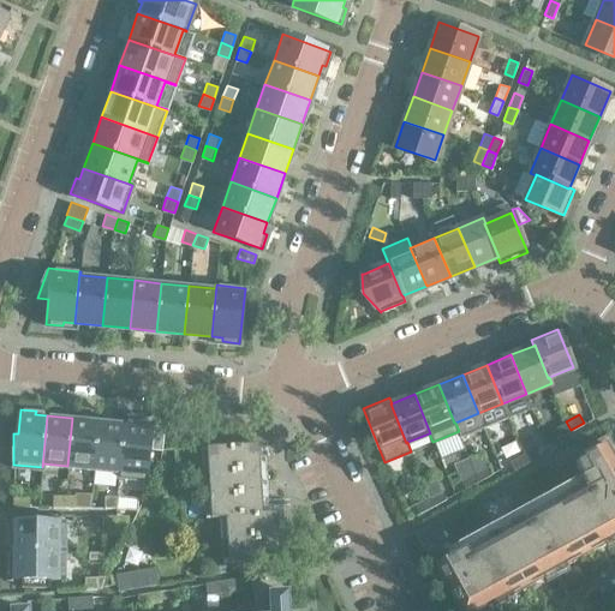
[(94,468),(99,421),(72,418),(67,466),(94,468)]
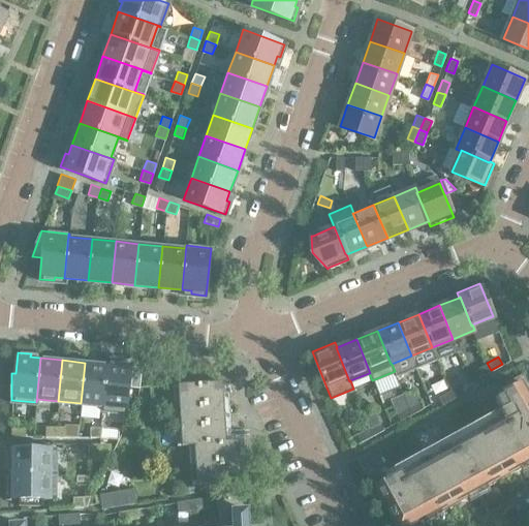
[(102,409),(106,365),(85,363),(81,403),(101,405),(101,409),(102,409)]
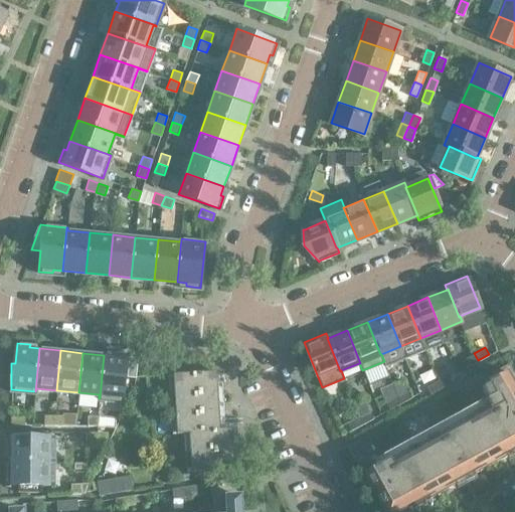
[(114,356),(104,355),(100,398),(122,400),(127,354),(114,353),(114,356)]
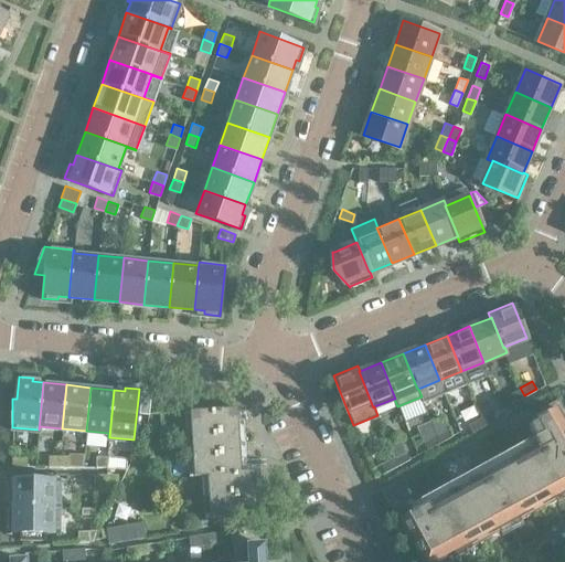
[(524,395),(520,388),(508,394),(512,402),(524,395)]
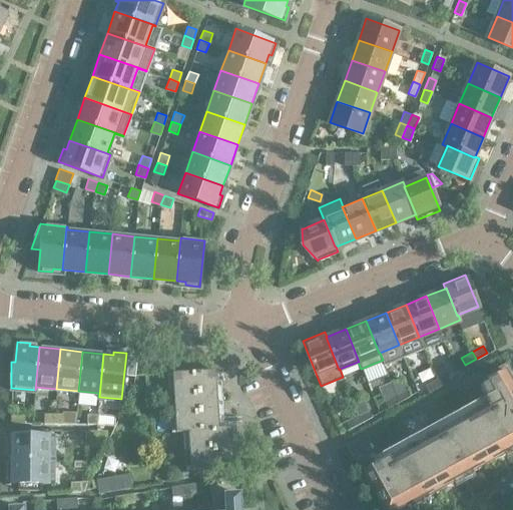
[(128,356),(126,374),(135,375),(137,357),(128,356)]
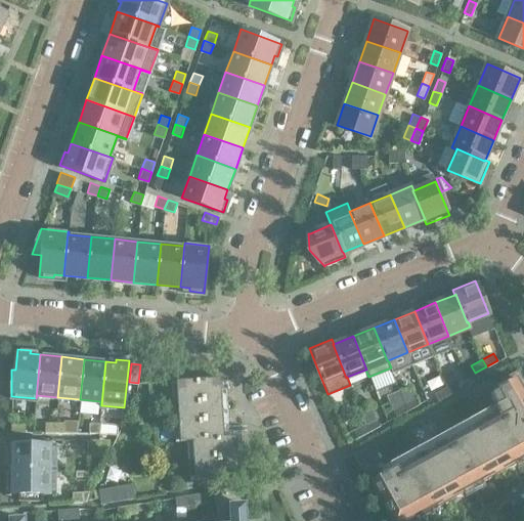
[(422,513),(473,485),(475,489),(476,488),(474,484),(523,457),(523,385),(521,387),(517,380),(518,380),(517,378),(514,373),(504,378),(507,384),(496,389),(496,391),(490,395),(495,404),(389,463),(392,470),(368,482),(390,520),(406,520),(421,514),(423,517),(424,517),(422,513)]
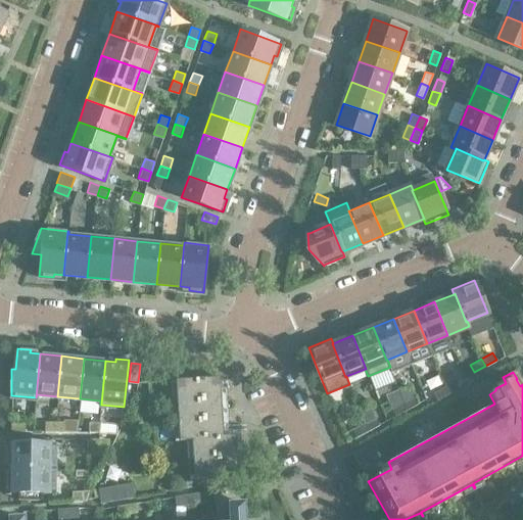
[(192,437),(194,478),(238,475),(236,434),(223,434),(220,376),(177,379),(180,438),(192,437)]
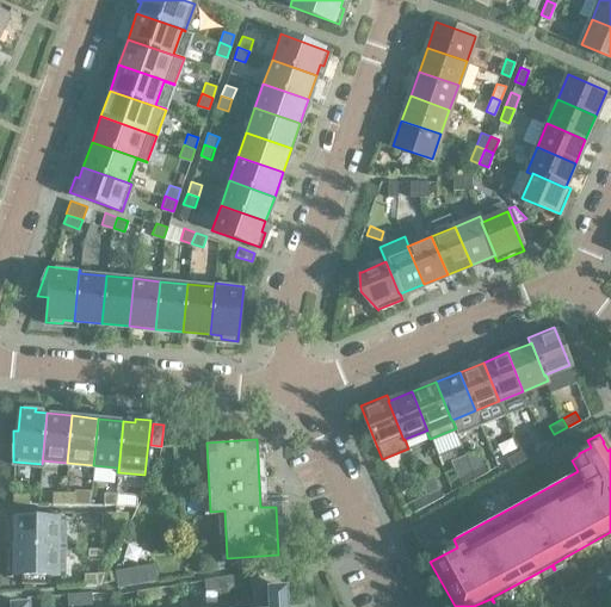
[(532,444),(519,451),(524,458),(537,451),(532,444)]
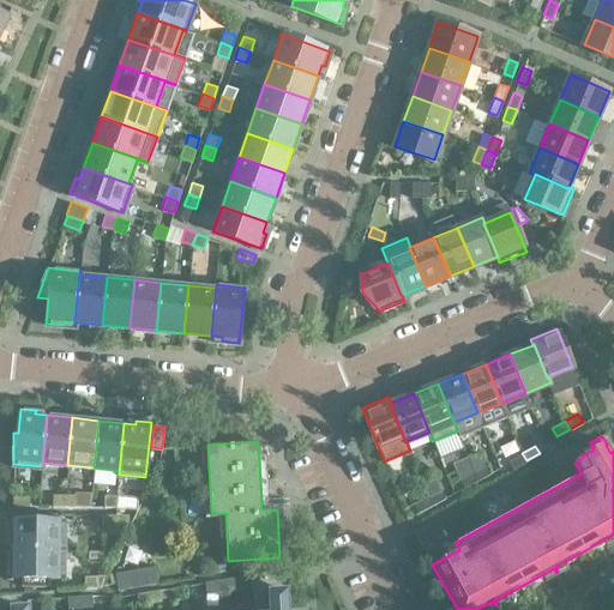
[(527,460),(522,453),(509,460),(513,467),(527,460)]
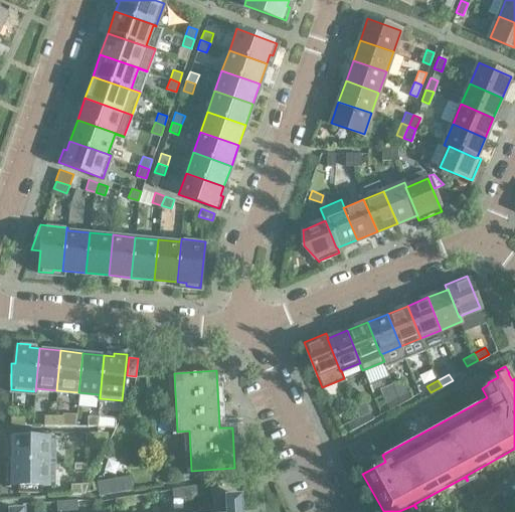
[(408,389),(397,395),(401,402),(412,396),(408,389)]
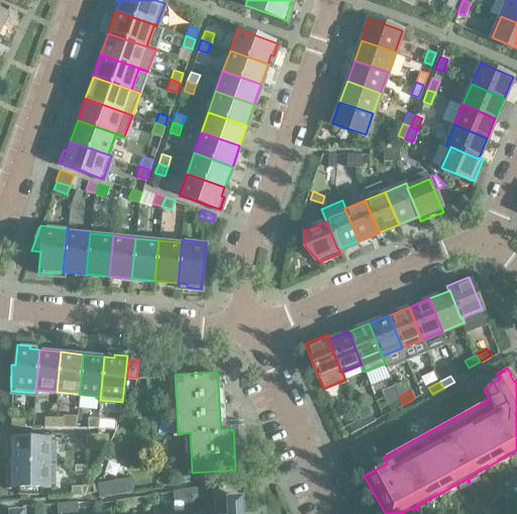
[(392,410),(403,404),(399,397),(388,403),(392,410)]
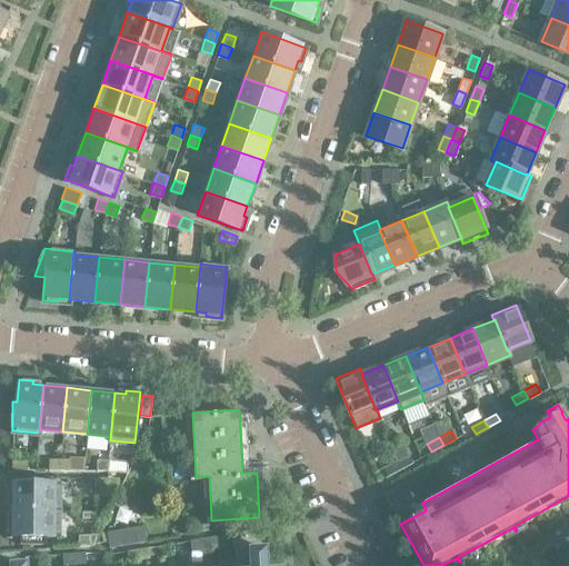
[(412,460),(409,454),(397,460),(400,467),(412,460)]
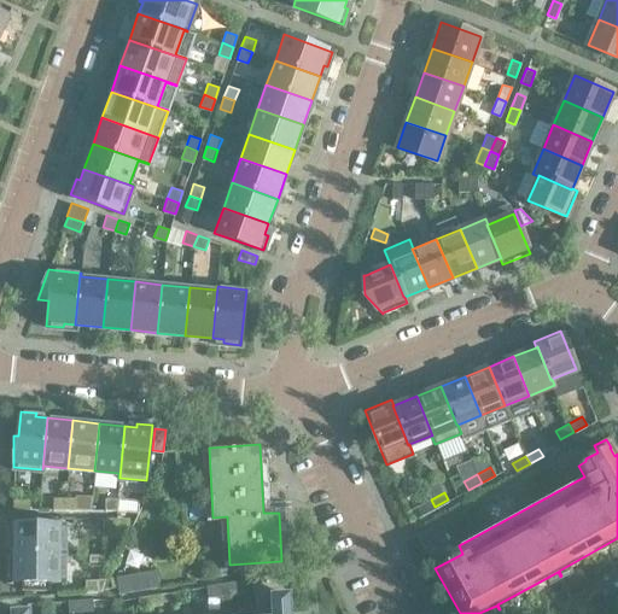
[(65,509),(65,496),(53,496),(53,508),(65,509)]
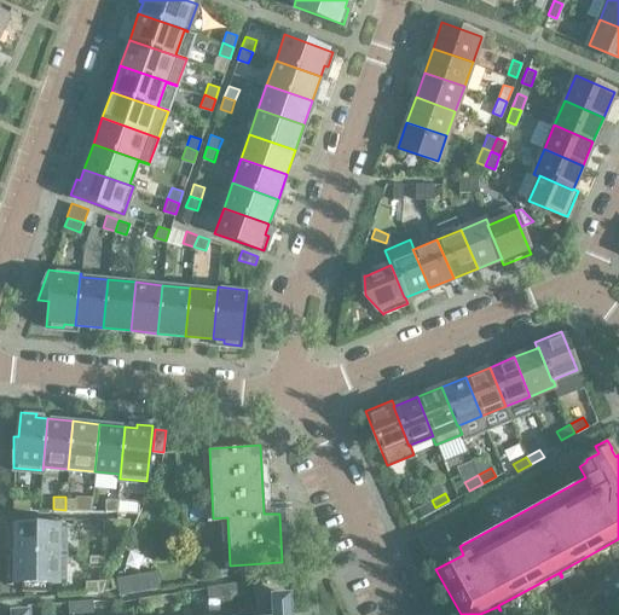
[(77,510),(77,498),(65,497),(65,510),(77,510)]
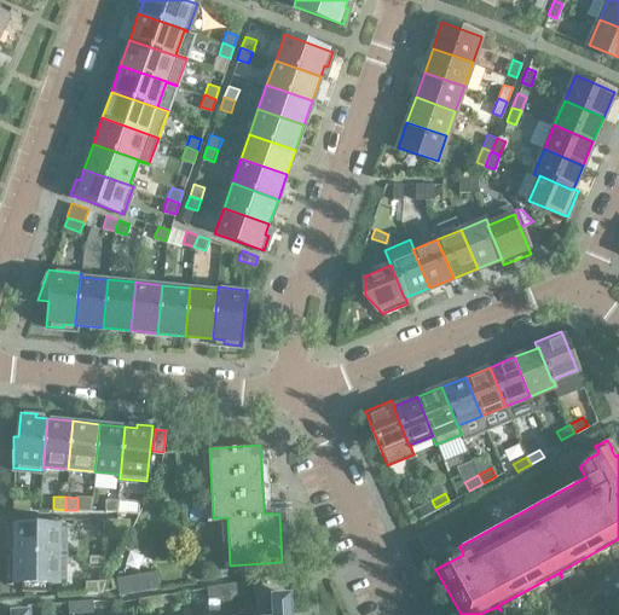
[(117,510),(117,498),(105,498),(105,510),(117,510)]
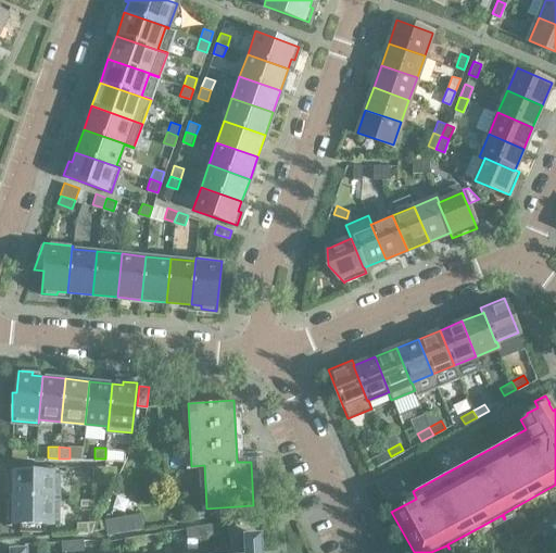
[(27,449),(12,449),(12,457),(27,457),(27,449)]
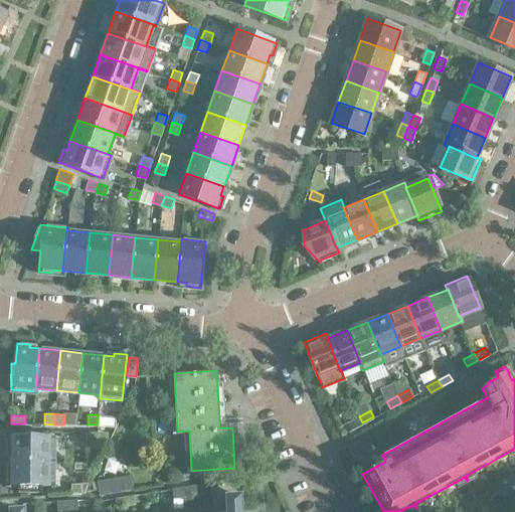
[(362,422),(359,416),(348,422),(351,429),(362,422)]
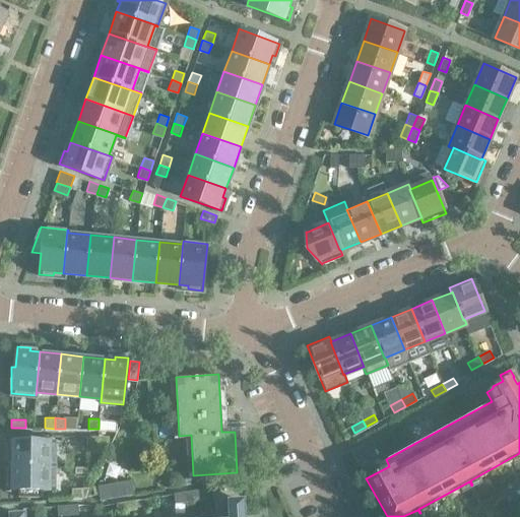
[(54,465),(55,441),(43,441),(43,434),(19,434),(19,441),(7,440),(7,455),(10,455),(10,464),(54,465)]
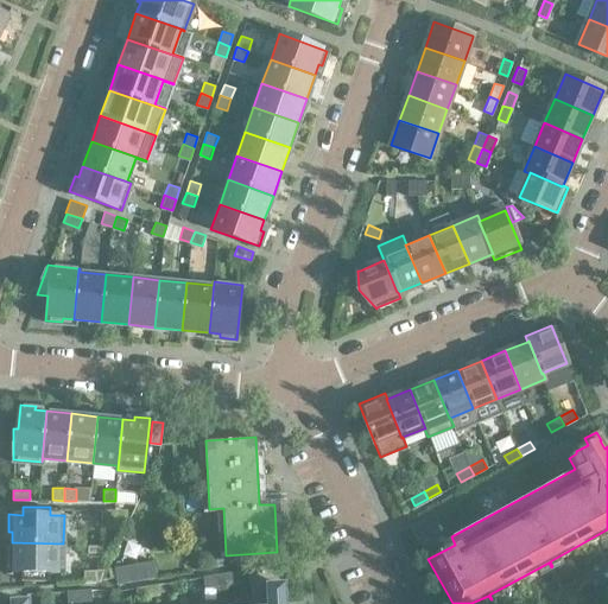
[(115,521),(115,508),(103,508),(103,521),(115,521)]
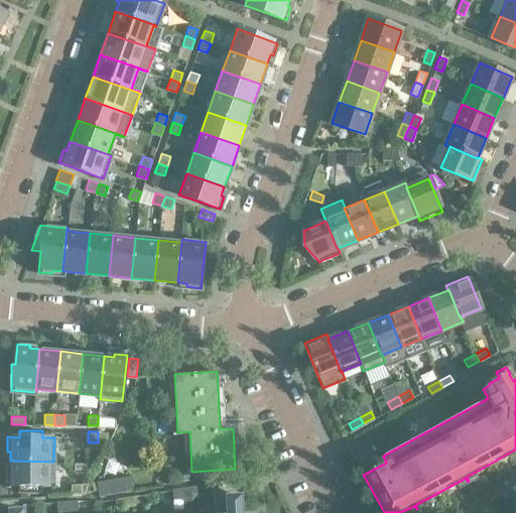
[(108,431),(98,431),(98,442),(108,442),(108,431)]
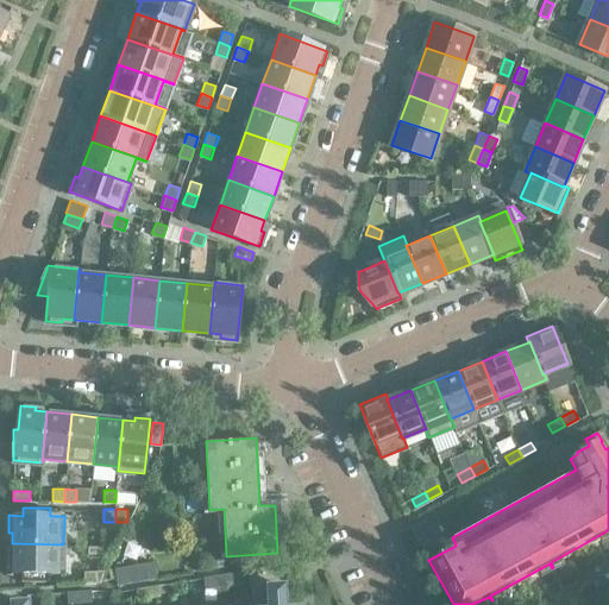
[(63,573),(63,544),(12,543),(12,555),(8,555),(8,572),(22,572),(22,580),(49,580),(50,572),(63,573)]
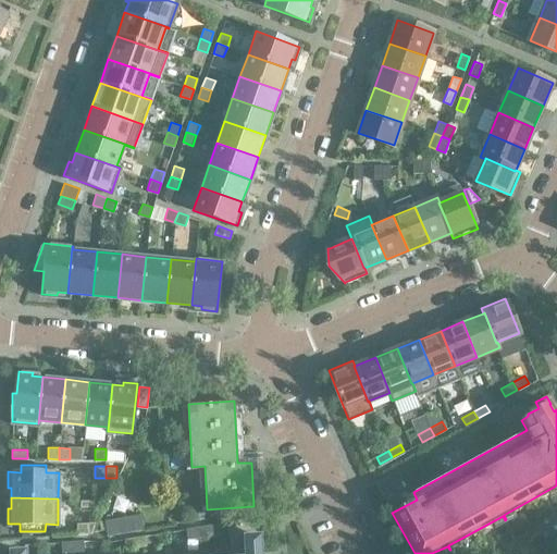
[(140,513),(104,518),(107,533),(144,527),(140,513)]
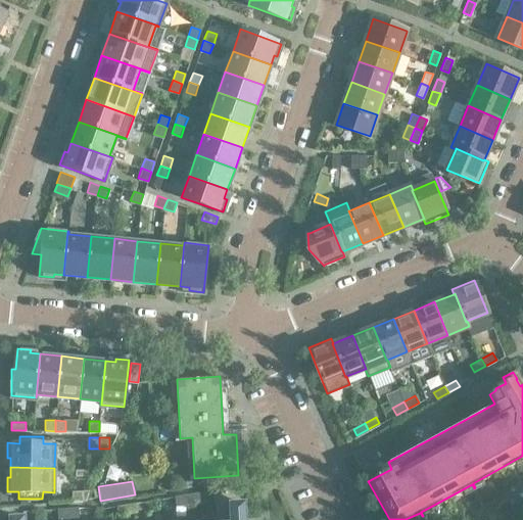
[(244,519),(242,485),(241,485),(215,488),(217,519),(22,519),(24,518),(11,518),(10,519),(244,519)]
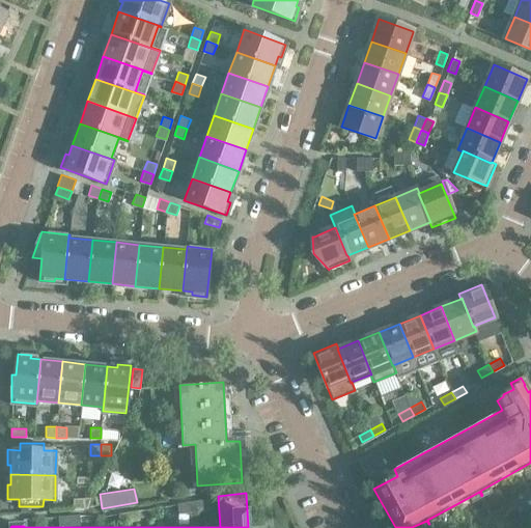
[(73,498),(74,508),(84,507),(84,497),(73,498)]
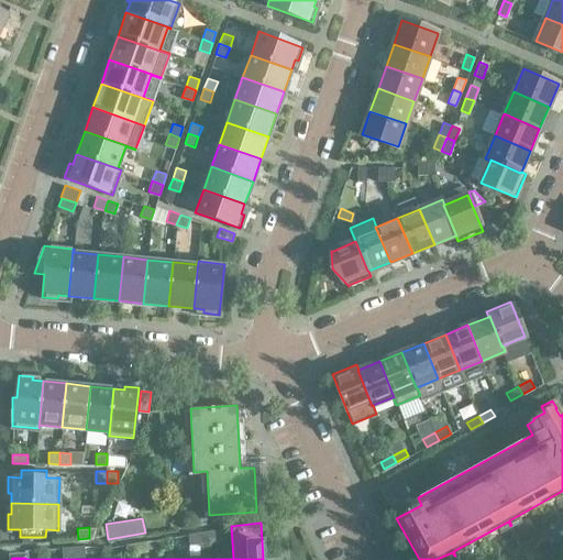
[(214,538),(213,529),(198,531),(199,540),(214,538)]
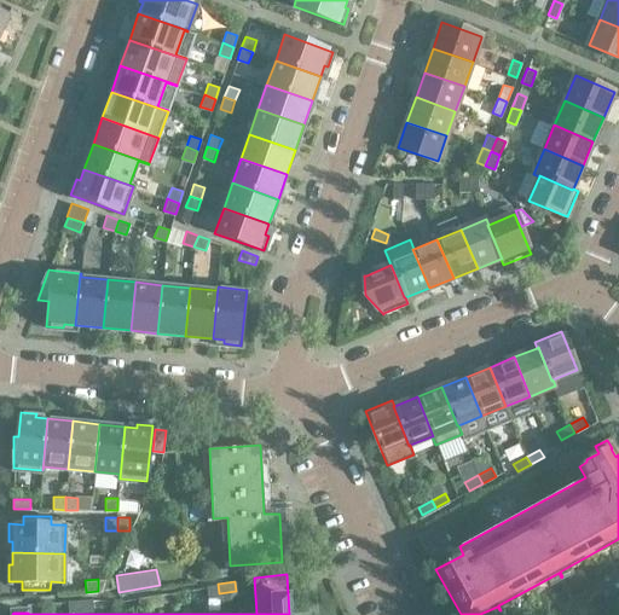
[(219,593),(218,584),(202,586),(203,596),(219,593)]
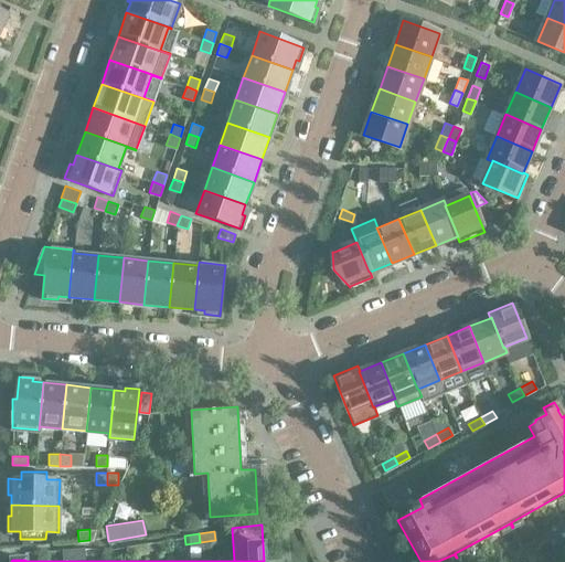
[(152,550),(151,541),(136,543),(137,552),(152,550)]
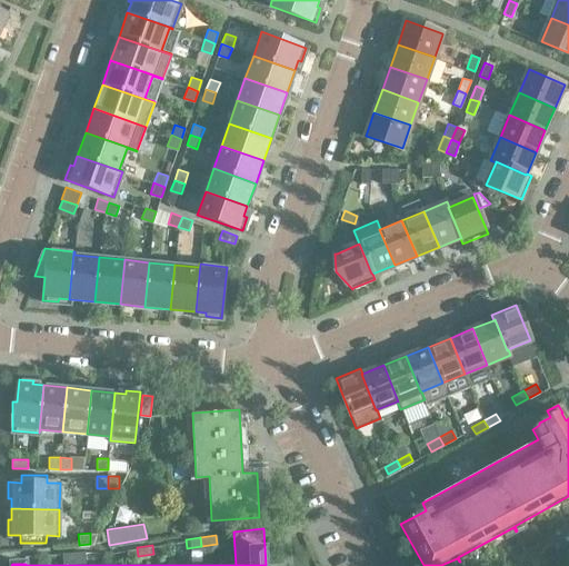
[(138,556),(137,547),(121,549),(123,558),(138,556)]
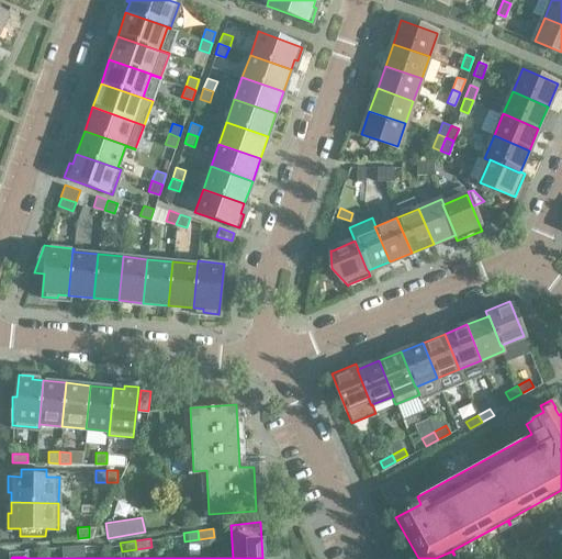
[(89,552),(88,544),(72,545),(74,554),(89,552)]
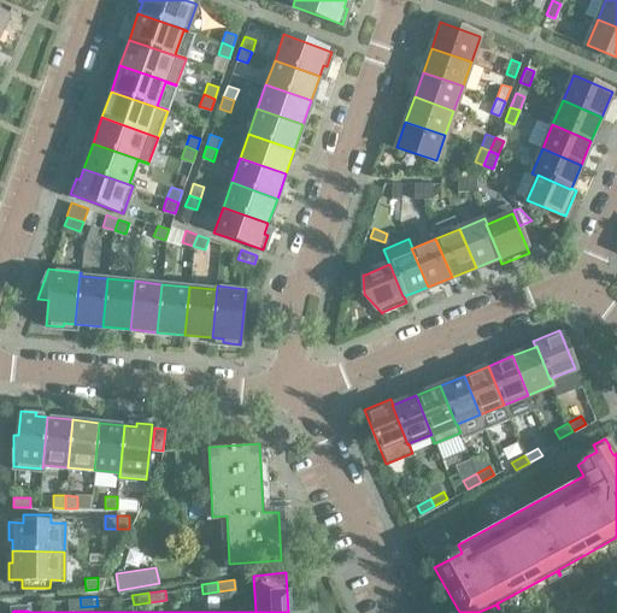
[(81,607),(80,597),(64,599),(64,608),(81,607)]
